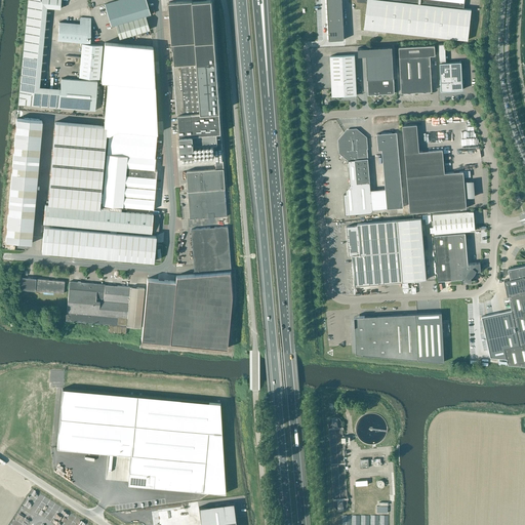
[(61,0),(28,0),(18,104),(58,108),(58,107),(59,97),(61,87),(39,85),(47,7),(61,8),(61,0)]
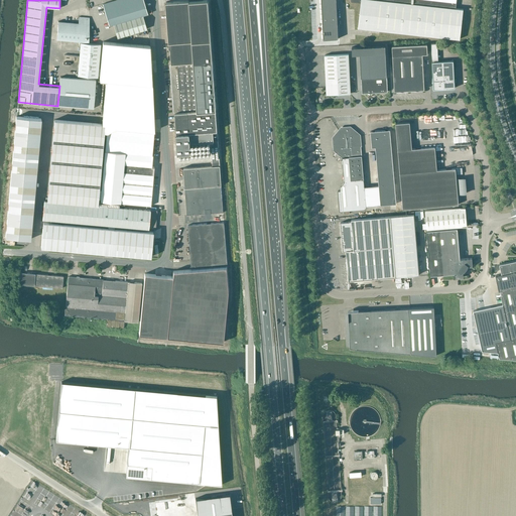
[(147,14),(143,0),(116,0),(103,4),(109,25),(113,24),(118,37),(147,29),(143,15),(147,14)]
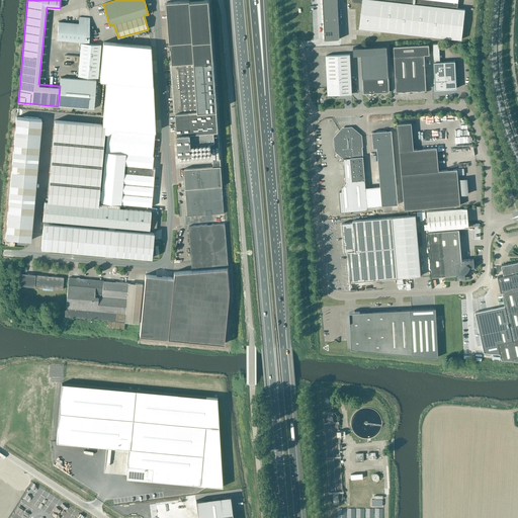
[(172,58),(172,62),(213,59),(208,0),(189,0),(190,0),(167,2),(170,48),(171,48),(171,52),(168,52),(168,58),(172,58)]
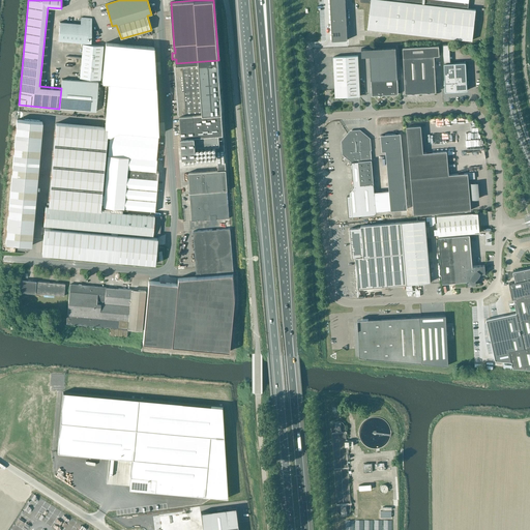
[(345,0),(329,0),(332,40),(348,39),(345,0)]
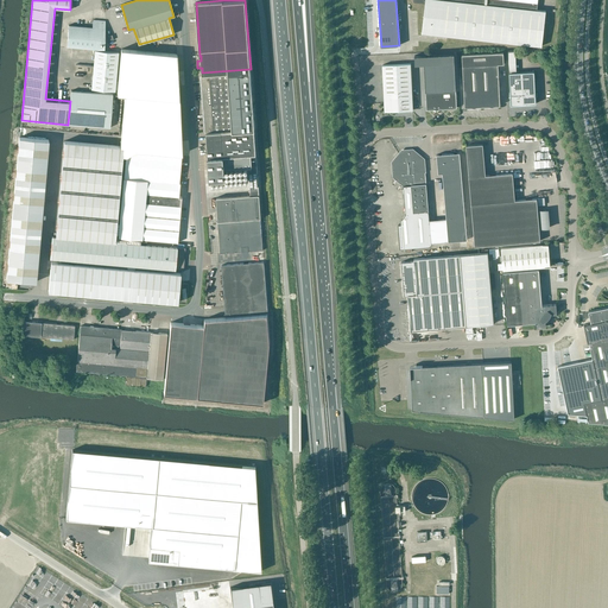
[(537,10),(537,2),(537,0),(413,0),(413,2),(425,4),(422,33),(542,46),(545,11),(537,10)]
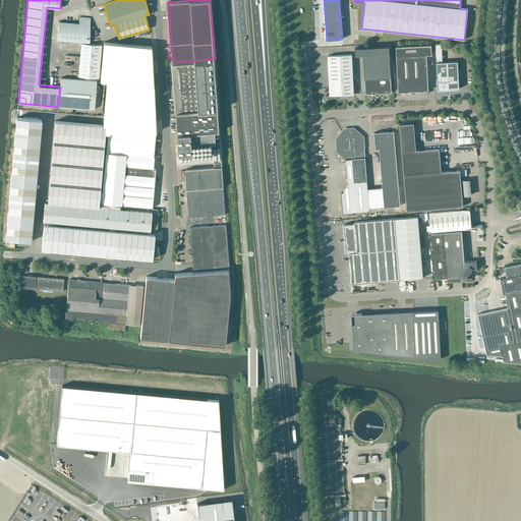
[(90,35),(90,18),(79,17),(78,23),(59,21),(57,41),(81,43),(78,68),(78,76),(99,78),(102,45),(89,44),(89,43),(90,43),(90,35)]
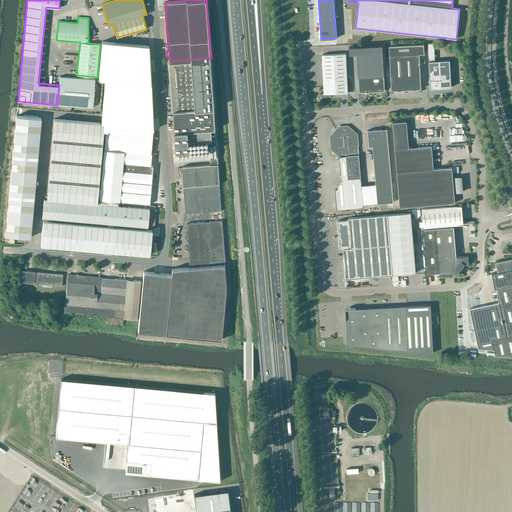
[(102,41),(98,79),(105,79),(101,123),(103,123),(103,131),(105,131),(113,127),(153,130),(149,46),(102,41)]
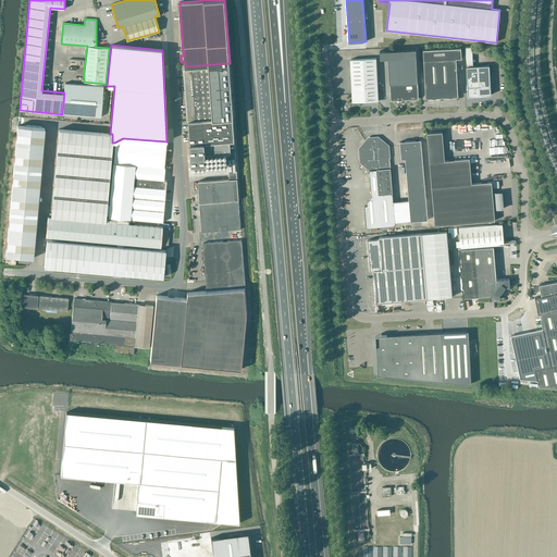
[(423,50),(425,99),(458,97),(456,59),(461,59),(461,48),(423,50)]
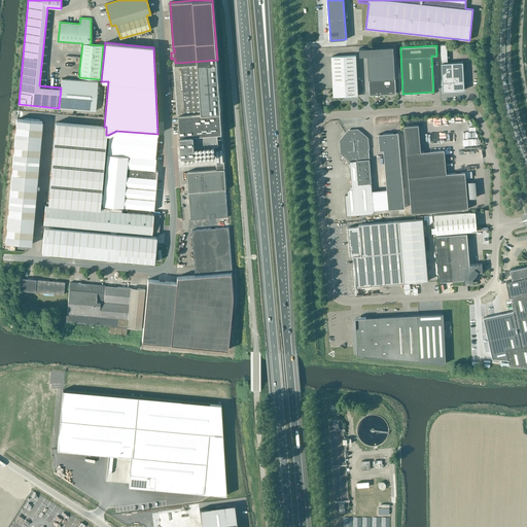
[(393,46),(359,48),(359,56),(367,56),(370,95),(395,94),(394,54),(393,46)]
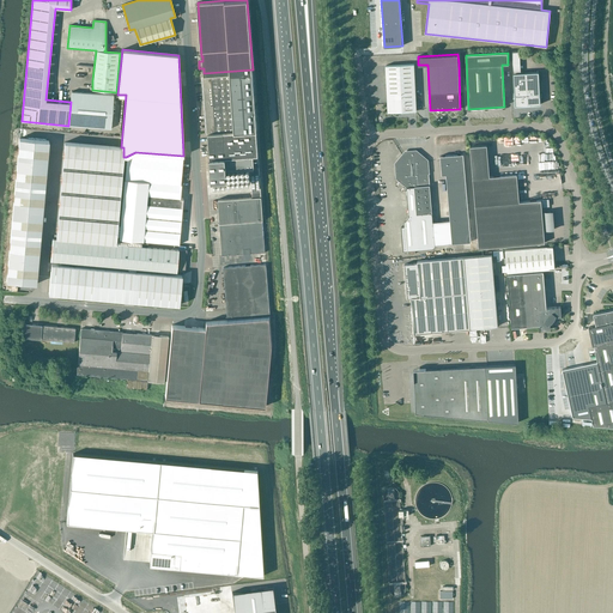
[(399,111),(417,111),(414,65),(386,66),(387,104),(387,113),(399,113),(399,111)]
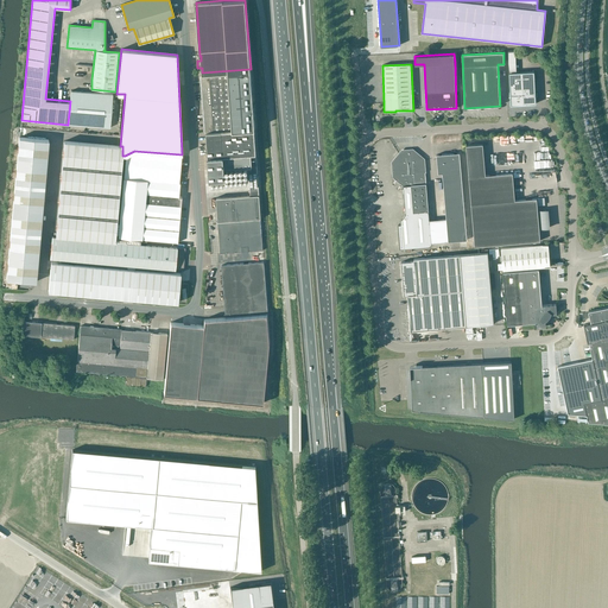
[(253,114),(251,69),(202,73),(202,74),(203,74),(203,75),(202,75),(201,75),(204,118),(253,114)]
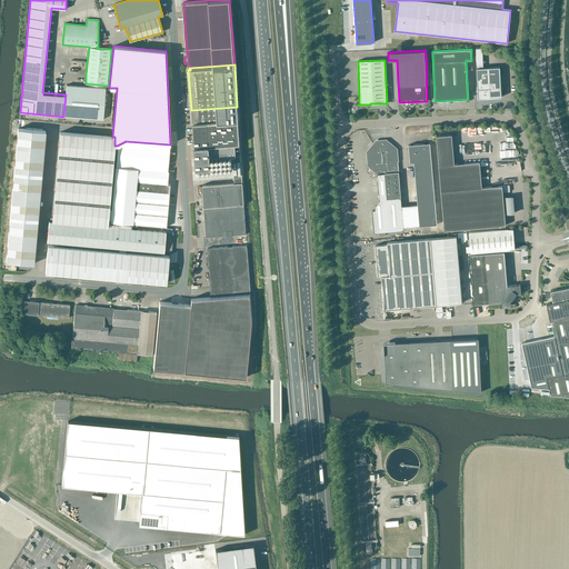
[(483,68),(477,68),(478,98),(501,97),(500,67),(483,68)]
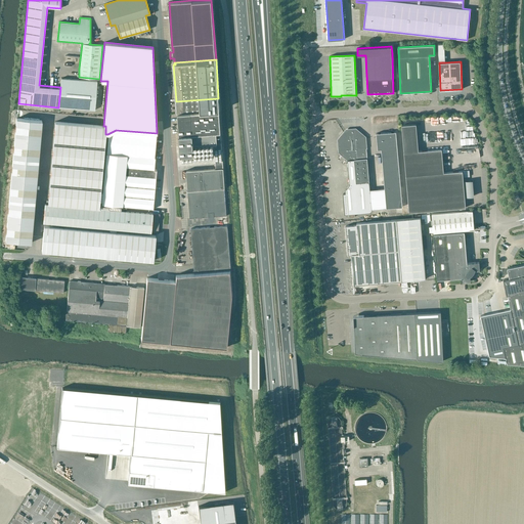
[(97,82),(61,79),(60,87),(59,97),(58,106),(94,111),(97,82)]
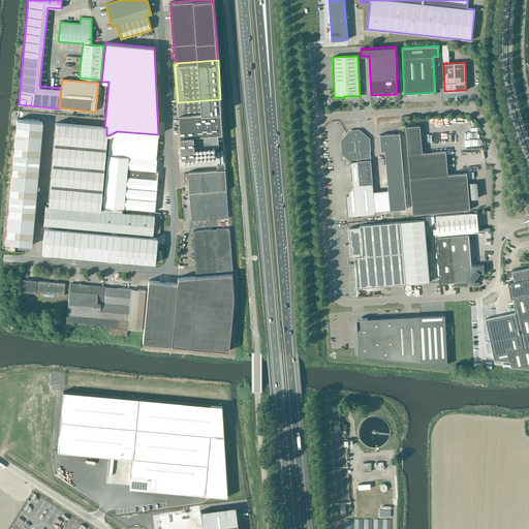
[(220,99),(178,102),(179,115),(180,115),(182,141),(223,137),(220,99)]
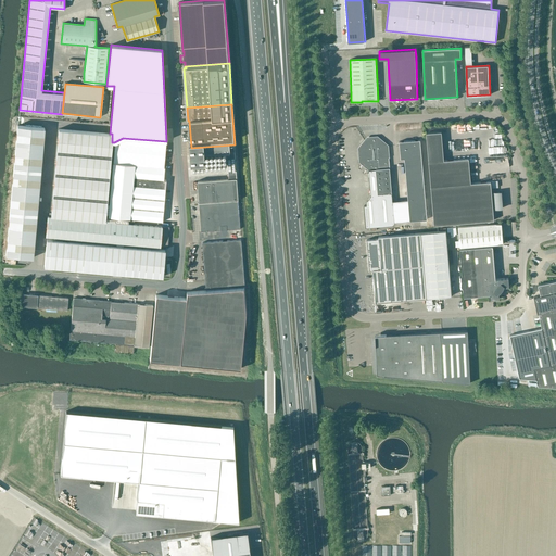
[(479,135),(478,123),(463,124),(463,126),(455,127),(455,124),(446,125),(446,140),(462,140),(462,136),(479,135)]
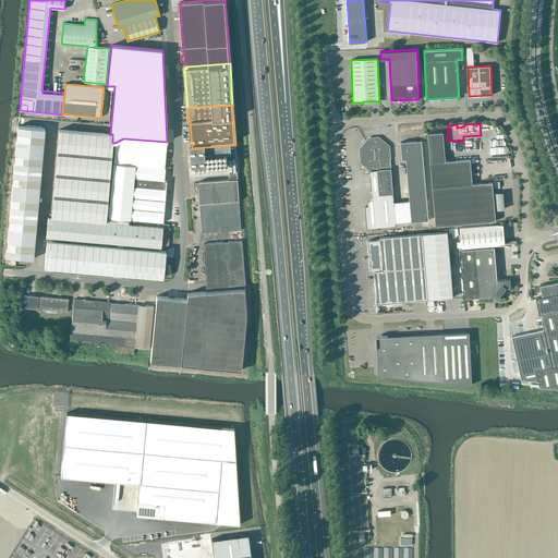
[(485,124),(486,136),(498,135),(498,129),(492,130),(492,124),(485,124)]
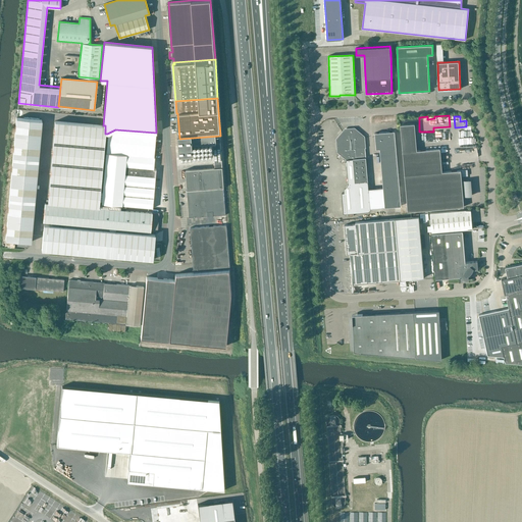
[(5,240),(31,242),(42,120),(16,117),(5,240)]
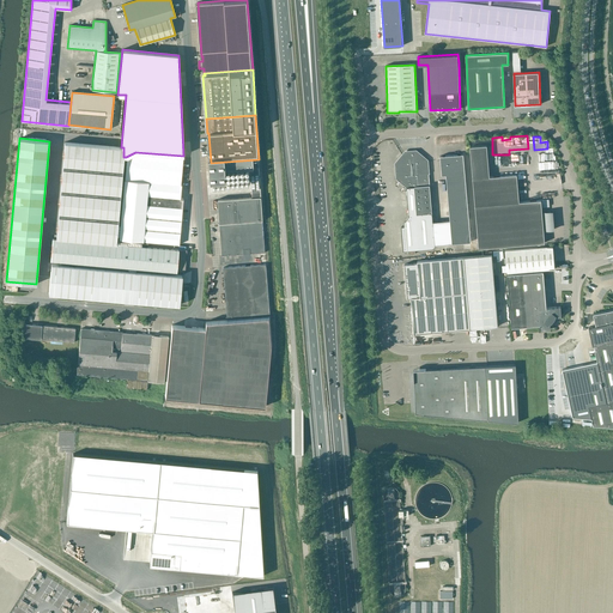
[(116,240),(123,157),(123,147),(121,147),(65,143),(56,235),(116,240)]
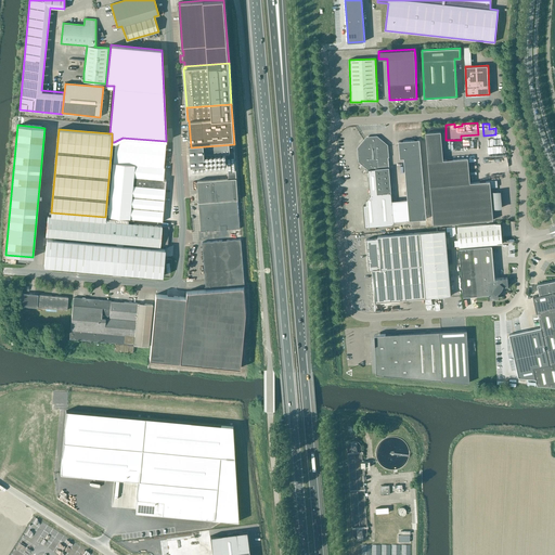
[(425,133),(434,224),(493,219),(492,207),(494,207),(494,208),(502,207),(500,191),(493,192),(491,192),(490,180),(470,182),(467,157),(443,160),(440,131),(425,133)]
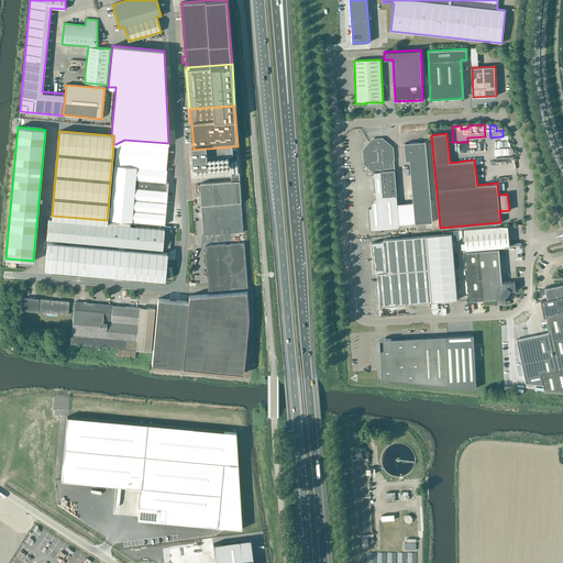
[(366,151),(363,151),(364,163),(367,163),(367,166),(373,170),(376,198),(371,203),(371,208),(368,208),(371,230),(399,228),(399,224),(416,223),(414,202),(397,203),(397,196),(393,148),(390,148),(389,145),(385,141),(381,141),(381,139),(374,140),(374,142),(370,142),(366,147),(366,151)]
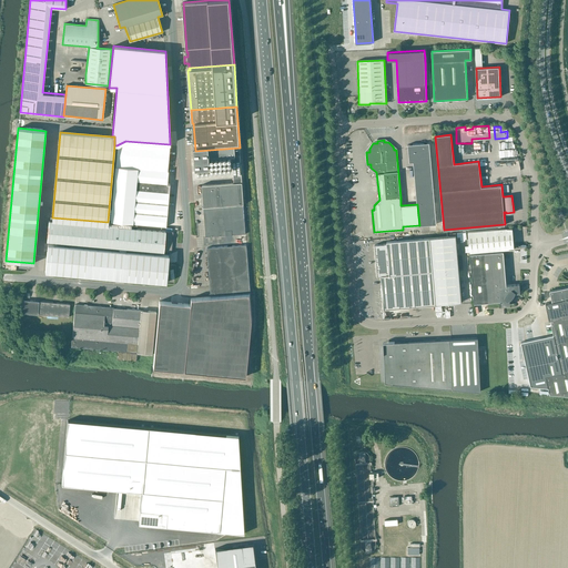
[(108,222),(132,225),(132,224),(165,226),(166,212),(169,193),(168,193),(169,184),(166,184),(170,144),(125,141),(117,145),(110,222),(108,222)]
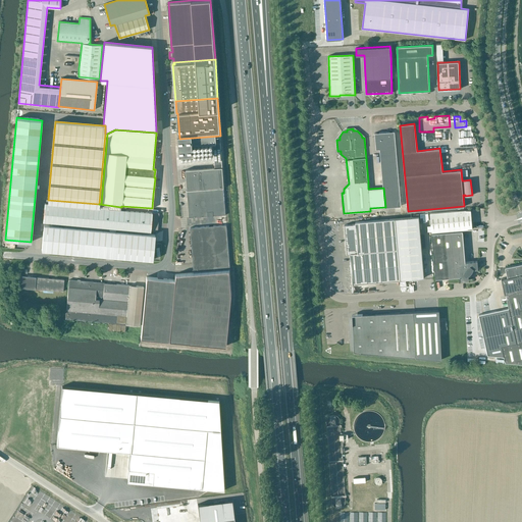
[(395,132),(374,133),(376,149),(380,148),(383,188),(385,207),(401,206),(395,132)]
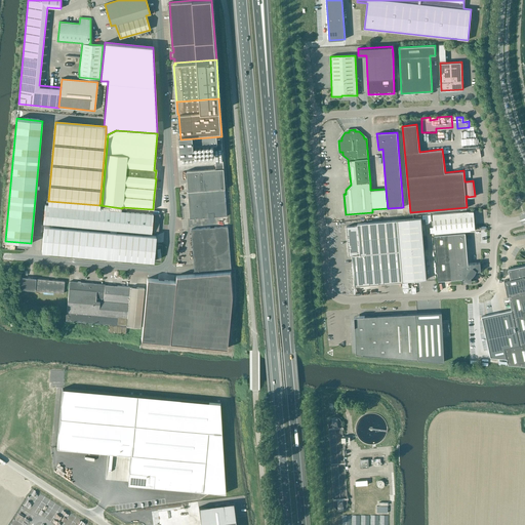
[(214,152),(216,168),(224,167),(221,136),(180,139),(182,155),(194,154),(194,145),(214,143),(214,152)]
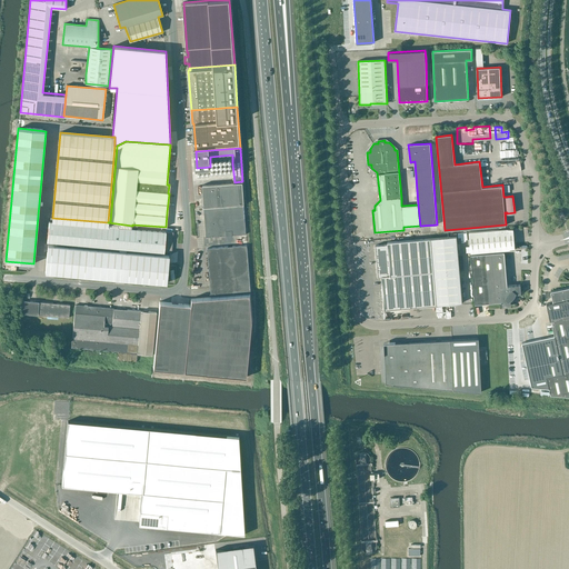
[(242,181),(235,182),(235,183),(202,186),(207,237),(246,235),(242,181)]
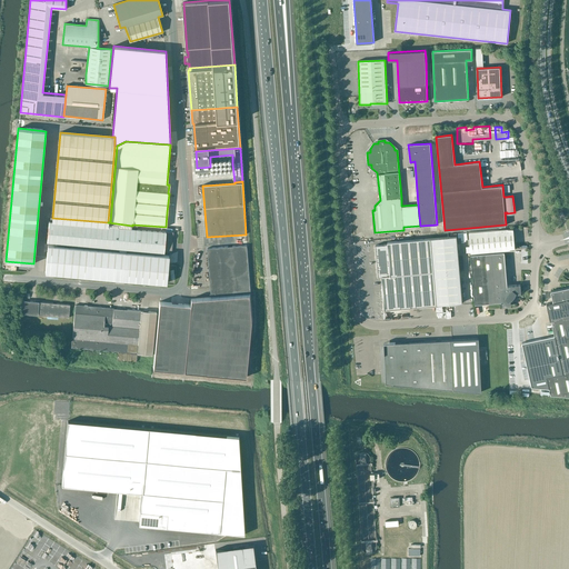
[(48,245),(45,272),(167,282),(169,256),(128,252),(129,249),(163,251),(172,252),(173,232),(166,231),(131,229),(132,226),(108,222),(52,218),(51,221),(48,221),(47,241),(119,248),(119,251),(48,245)]
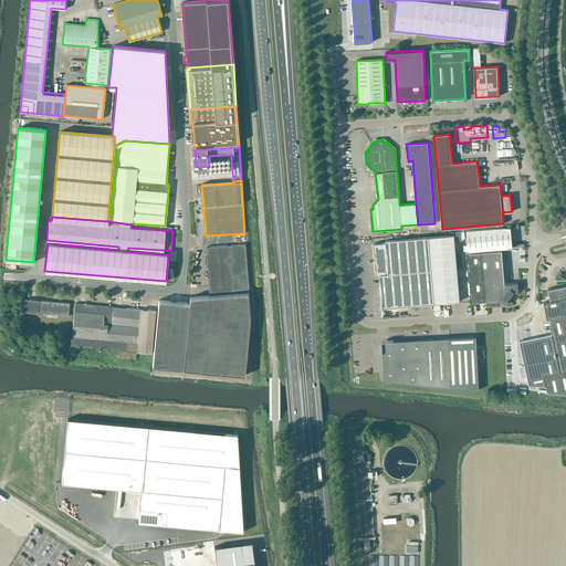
[(467,230),(469,251),(512,248),(511,227),(467,230)]
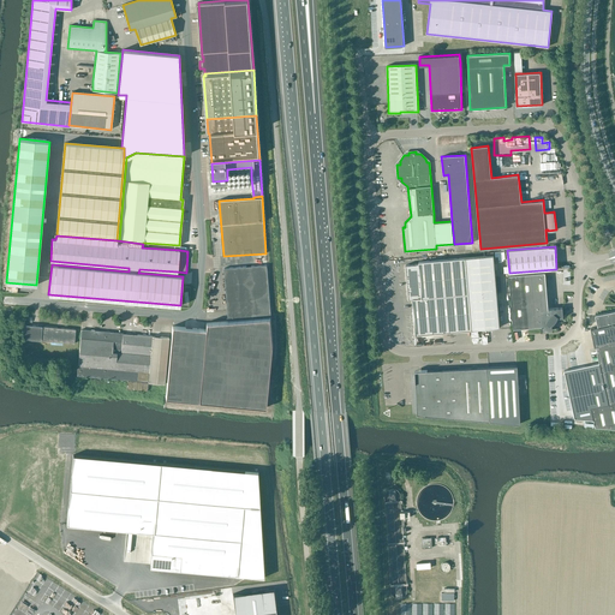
[(472,329),(500,327),(494,255),(466,257),(419,262),(419,263),(406,266),(408,299),(413,298),(416,334),(472,329)]
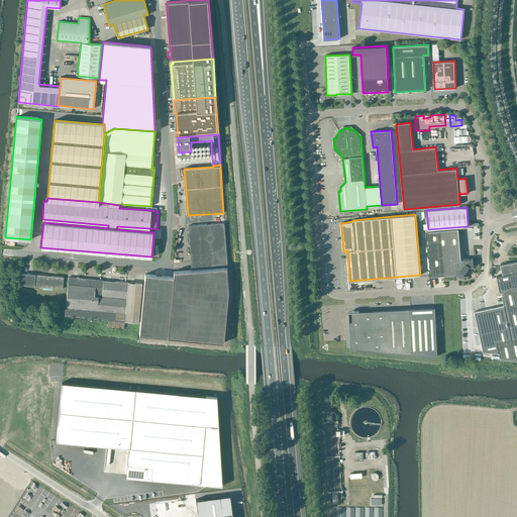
[(188,225),(191,268),(227,265),(224,223),(188,225)]
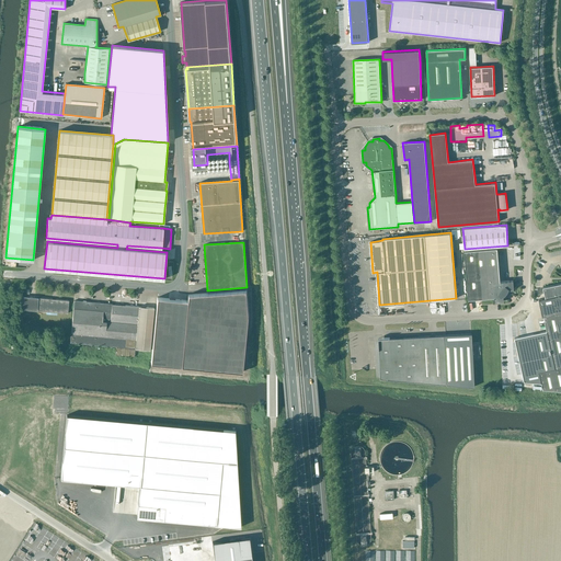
[(494,297),(495,301),(504,301),(504,296),(505,294),(507,292),(508,289),(514,289),(513,281),(500,282),(497,248),(465,251),(469,299),(494,297)]
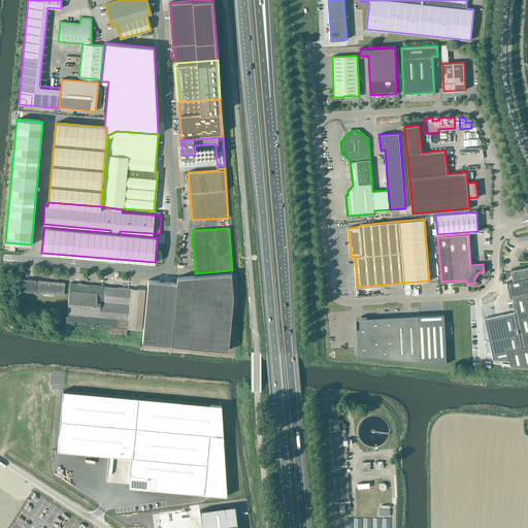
[(503,315),(484,319),(493,359),(501,360),(509,361),(510,367),(527,368),(527,265),(510,270),(514,279),(507,282),(510,297),(512,296),(515,311),(503,315)]
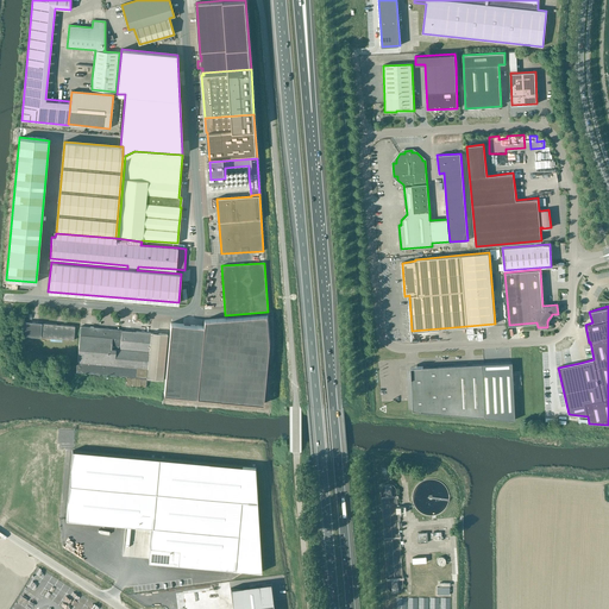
[(270,344),(268,315),(205,320),(203,326),(170,322),(164,394),(264,403),(270,344)]
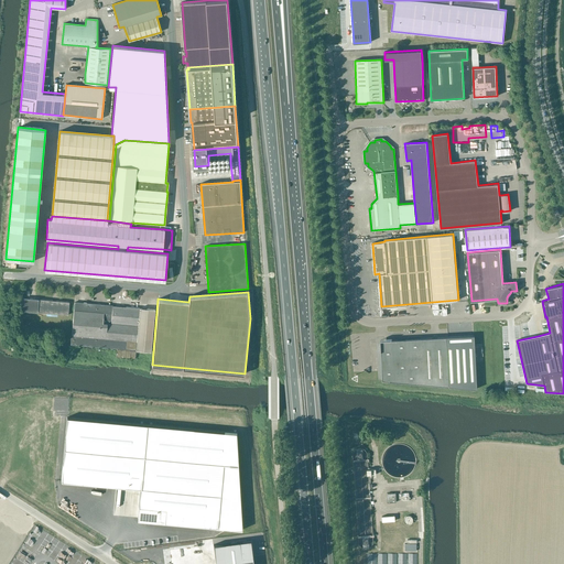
[(39,313),(67,315),(68,302),(40,300),(39,305),(38,305),(39,299),(22,297),(21,311),(38,313),(38,306),(39,307),(39,313)]
